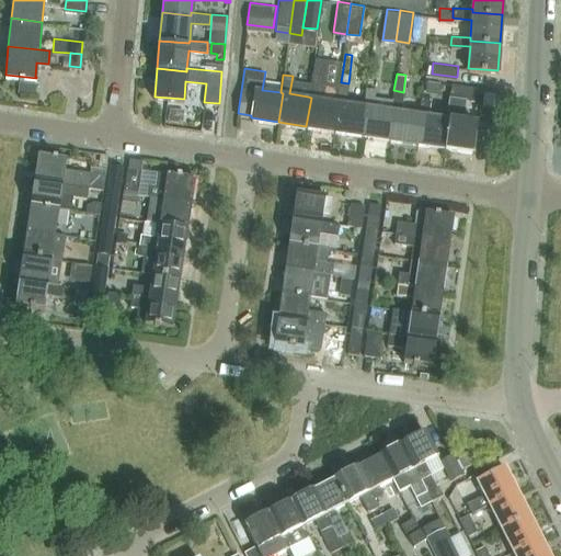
[(37,79),(19,78),(19,89),(36,90),(37,79)]
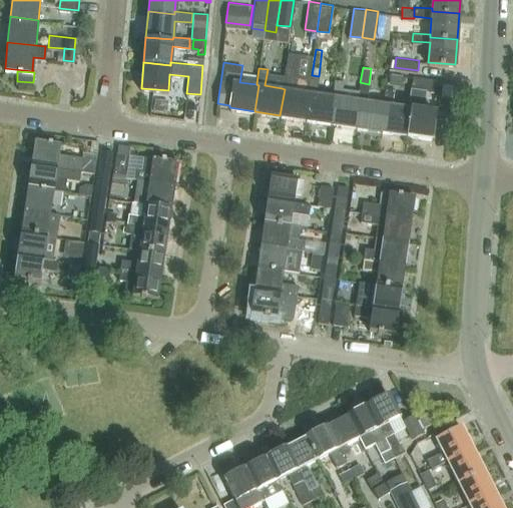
[(310,92),(307,92),(290,89),(293,72),(285,71),(282,88),(285,89),(280,115),(306,119),(310,92)]
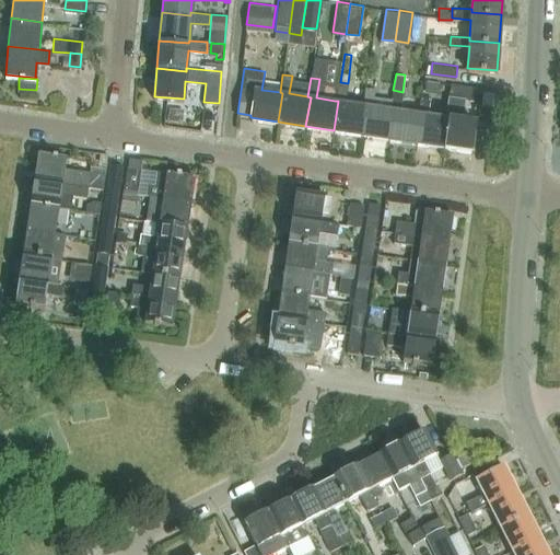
[(428,79),(427,87),(440,89),(441,80),(428,79)]
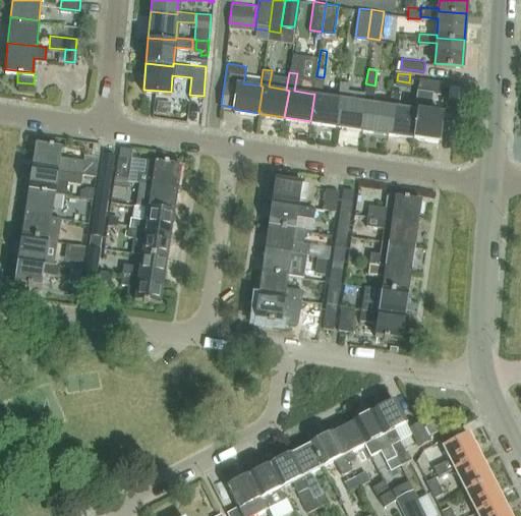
[(314,75),(311,94),(314,94),(310,121),(336,125),(340,98),(337,97),(321,95),(324,77),(316,76),(314,75)]
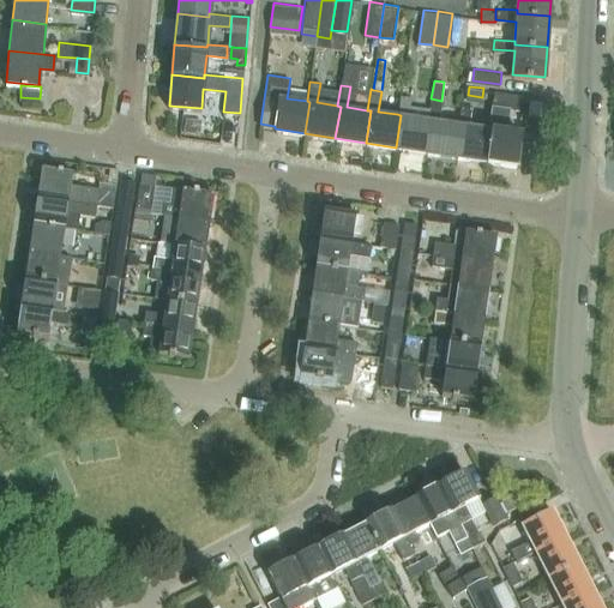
[(495,90),(494,97),(493,106),(519,109),(522,94),(495,90)]
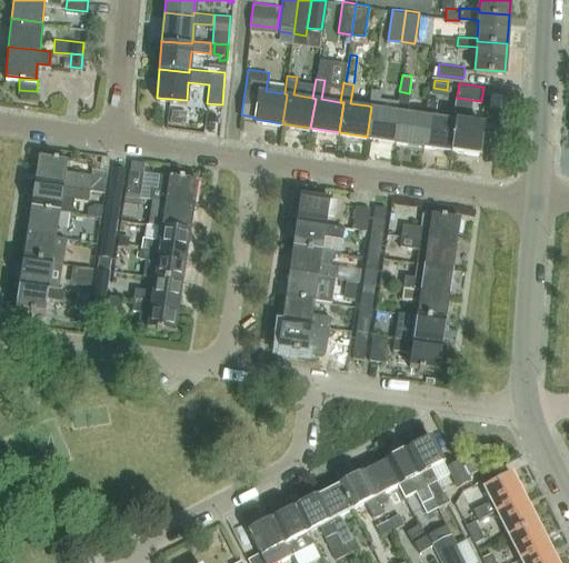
[(399,111),(397,110),(378,108),(381,89),(371,88),(368,106),(371,107),(367,137),(395,140),(399,111)]
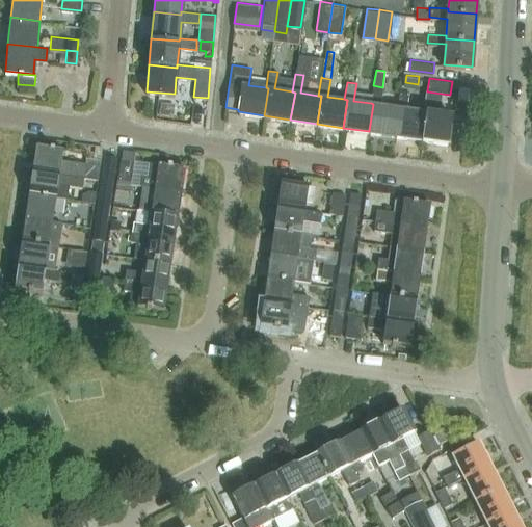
[(399,108),(397,107),(379,105),(382,87),(373,85),(371,103),(373,104),(369,131),(395,135),(399,108)]
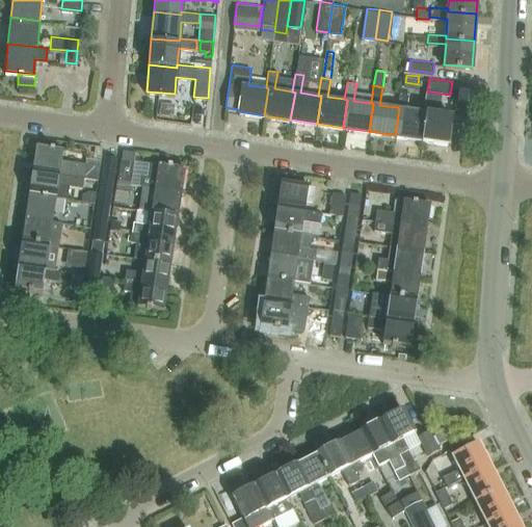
[(425,112),(423,111),(406,109),(408,90),(399,89),(397,107),(399,108),(395,135),(421,139),(425,112)]
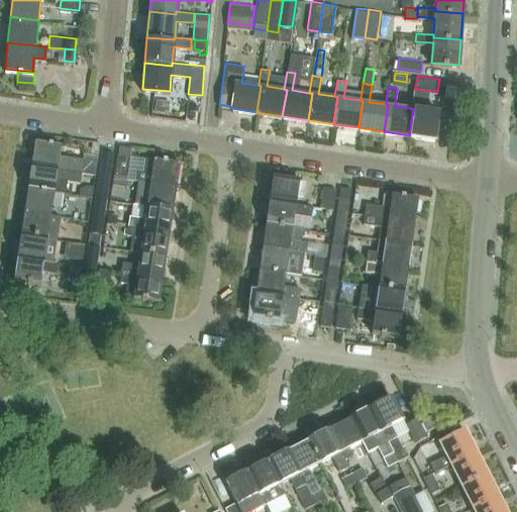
[(413,109),(409,135),(435,139),(439,112),(419,109),(422,92),(413,91),(411,108),(413,109)]
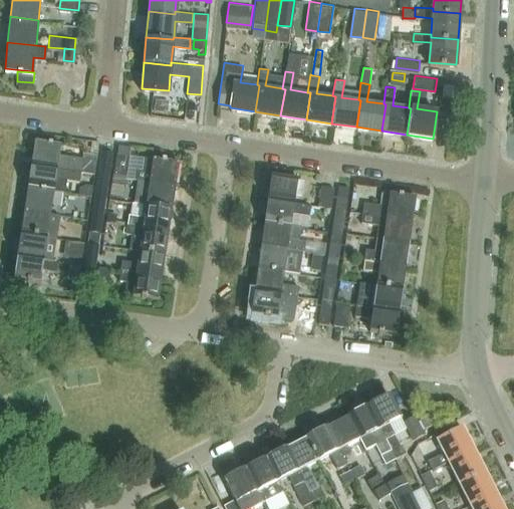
[(154,107),(168,108),(169,97),(155,95),(154,107)]
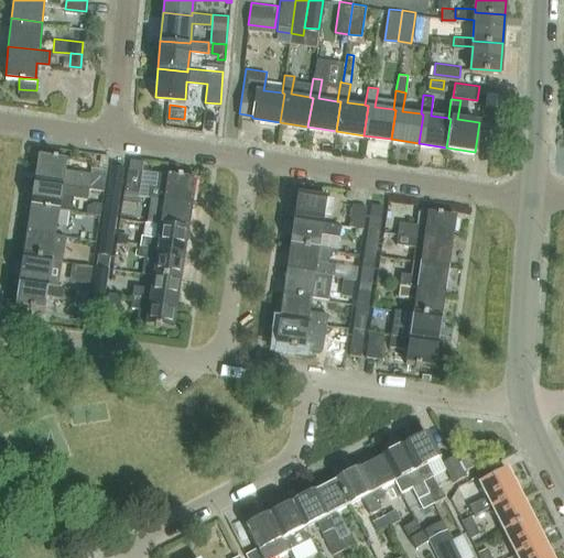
[(65,168),(67,156),(38,152),(34,178),(88,186),(90,172),(65,168)]
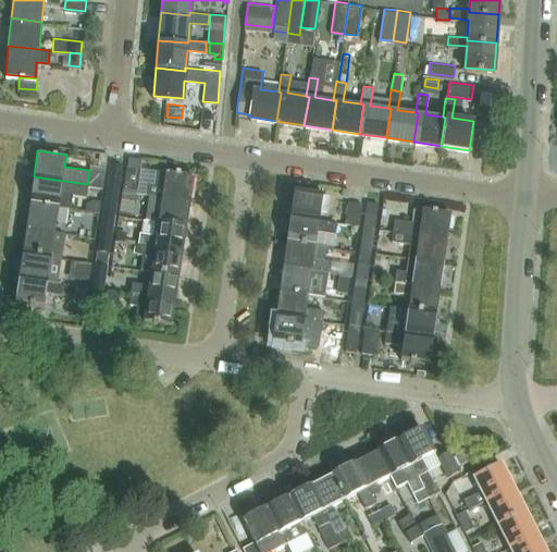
[(135,198),(141,158),(128,156),(122,196),(135,198)]
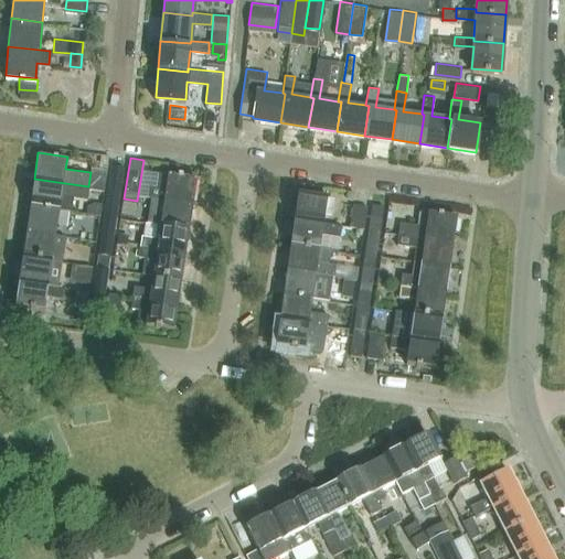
[(121,178),(123,165),(112,163),(110,176),(121,178)]
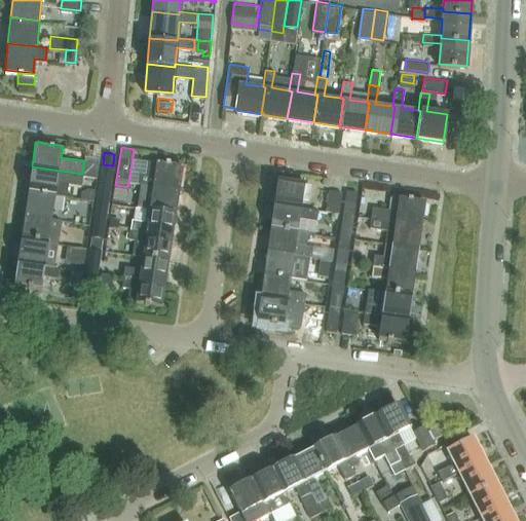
[(180,188),(183,163),(148,158),(146,174),(139,173),(138,183),(145,184),(153,185),(153,184),(180,188)]
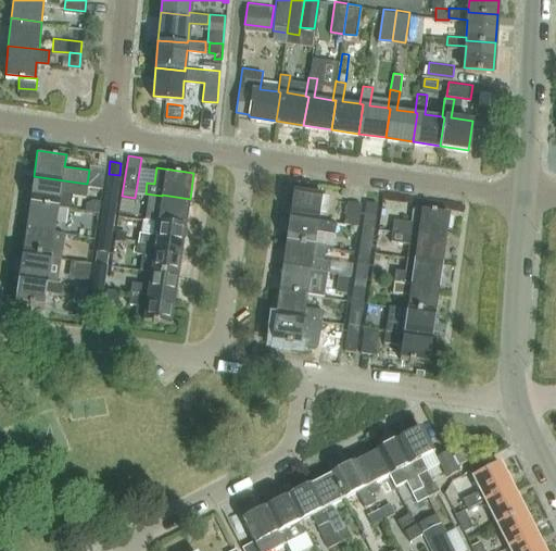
[(89,170),(87,184),(102,186),(104,172),(89,170)]
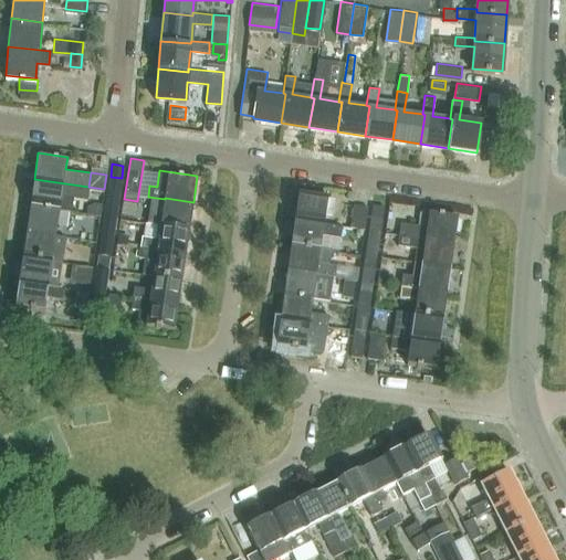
[(108,189),(119,190),(122,178),(111,177),(108,189)]
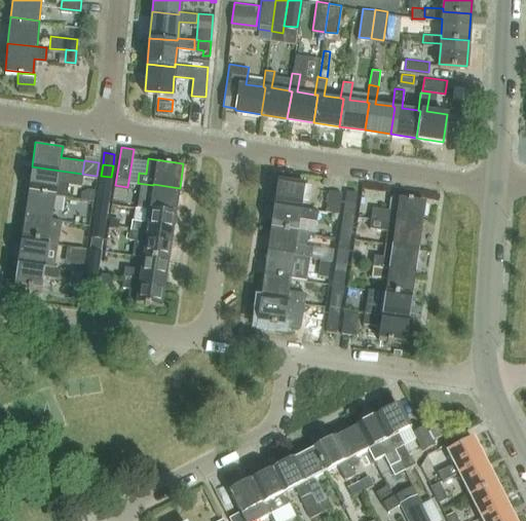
[(82,174),(32,166),(28,189),(55,193),(58,181),(81,184),(82,174)]
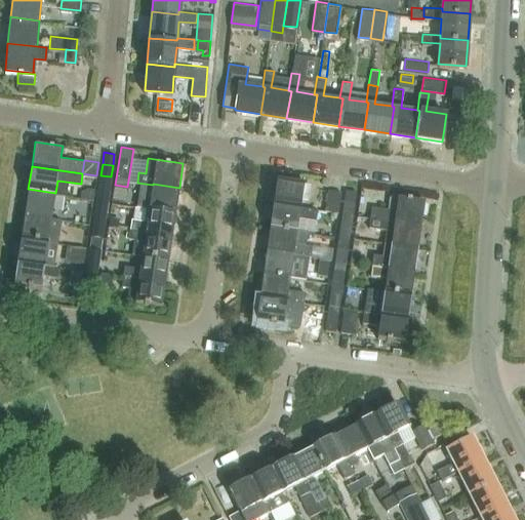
[(98,188),(109,189),(111,176),(101,175),(98,188)]
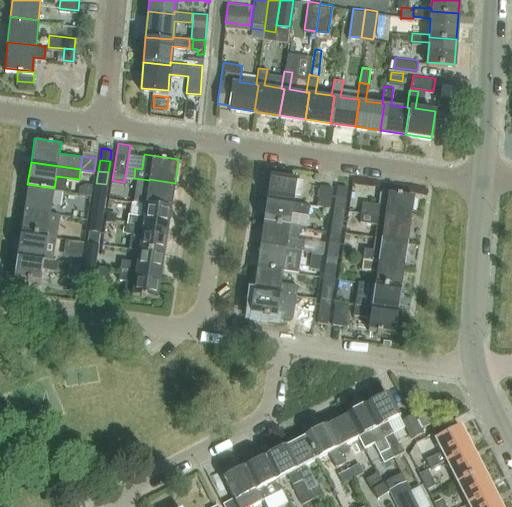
[(296,178),(297,177),(270,173),(266,196),(293,200),(295,190),(301,191),(303,179),(296,178)]
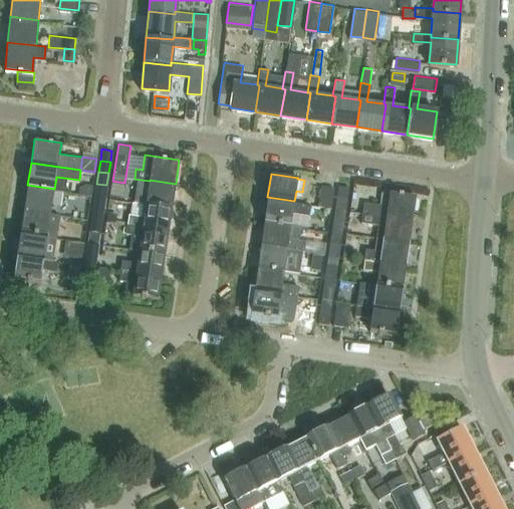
[(148,190),(146,202),(172,206),(176,184),(150,180),(150,181),(142,180),(140,189),(148,190)]
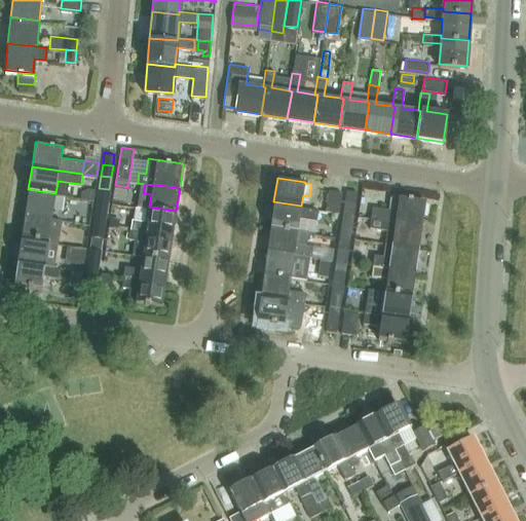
[(97,199),(107,200),(109,189),(99,188),(97,199)]
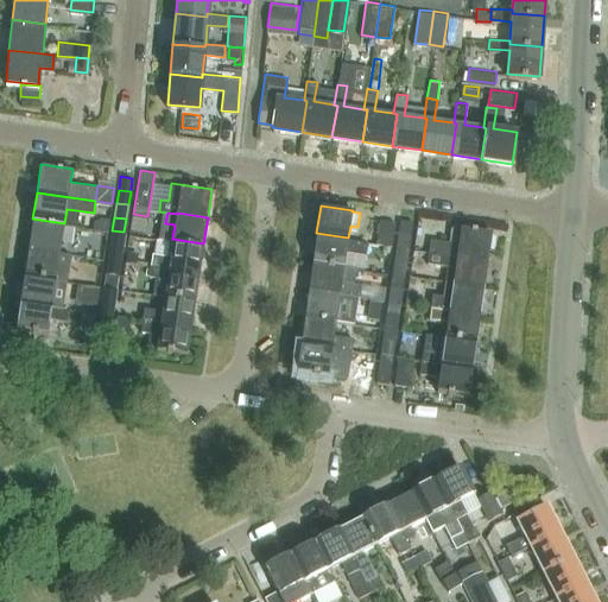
[(391,244),(394,219),(380,217),(377,241),(391,244)]
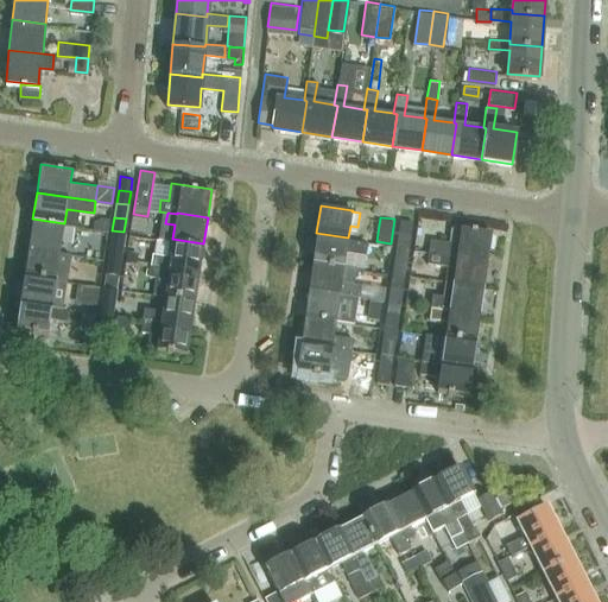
[(410,233),(412,219),(400,217),(398,230),(410,233)]
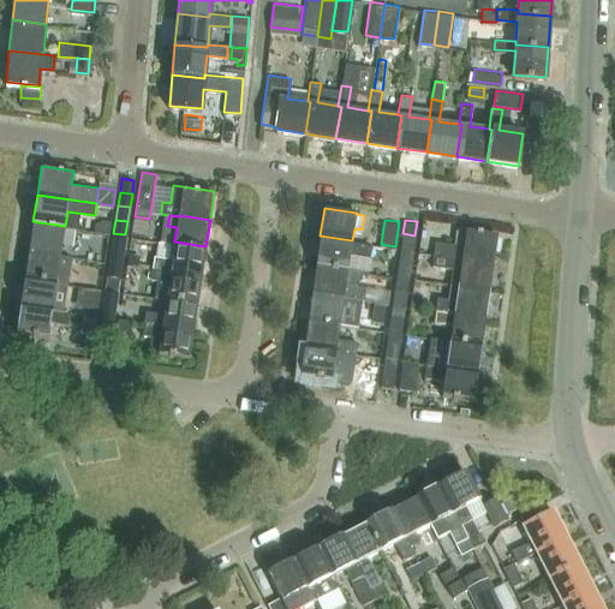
[(29,249),(60,254),(65,226),(33,221),(29,249)]
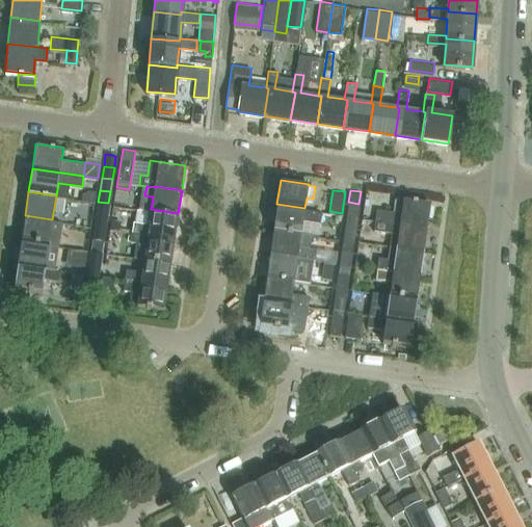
[(427,226),(430,202),(397,196),(395,210),(376,207),(375,218),(427,226)]
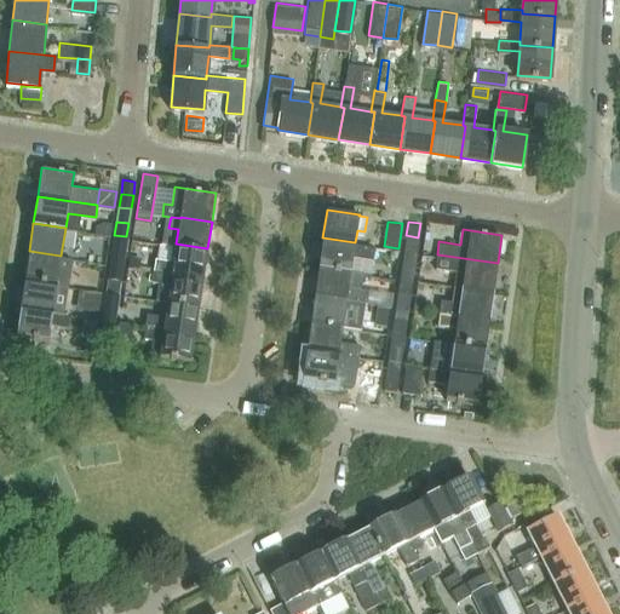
[(113,248),(125,251),(126,236),(114,235),(113,248)]
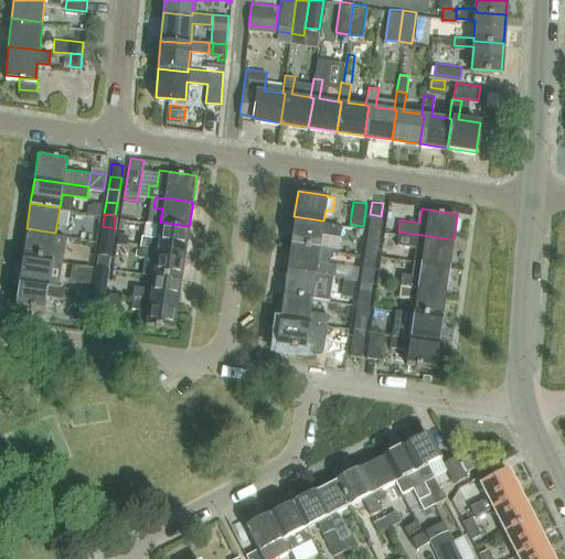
[(369,227),(380,228),(381,216),(370,214),(369,227)]
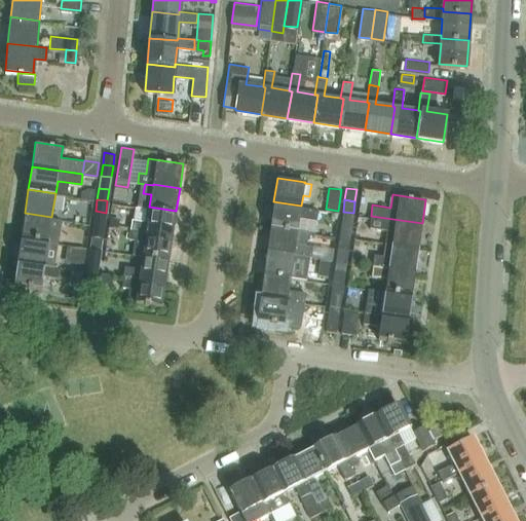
[(273,201),(270,224),(298,228),(300,216),(316,219),(317,208),(301,206),(273,201)]
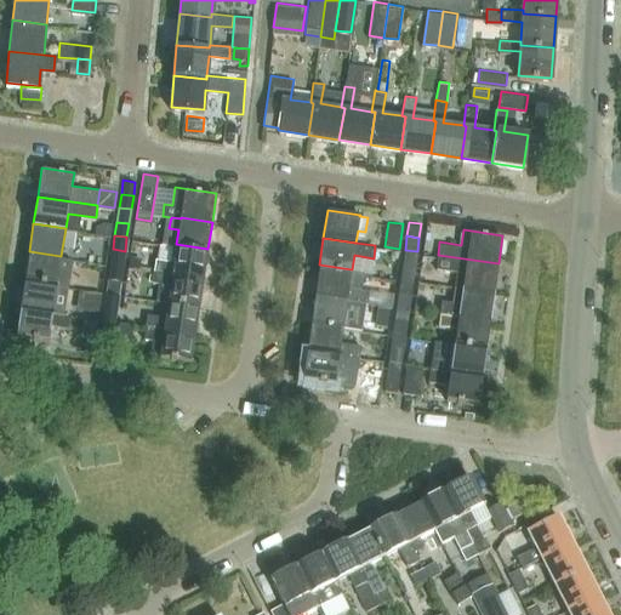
[(155,257),(154,269),(204,277),(208,249),(176,244),(174,260),(155,257)]
